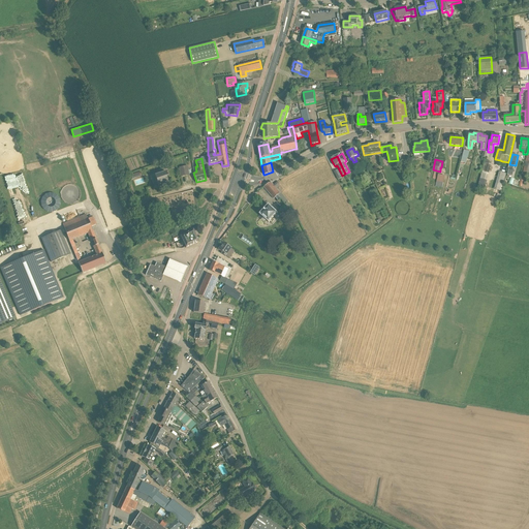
[(350,164),(347,165),(349,172),(351,170),(353,175),(355,174),(353,169),(350,164)]
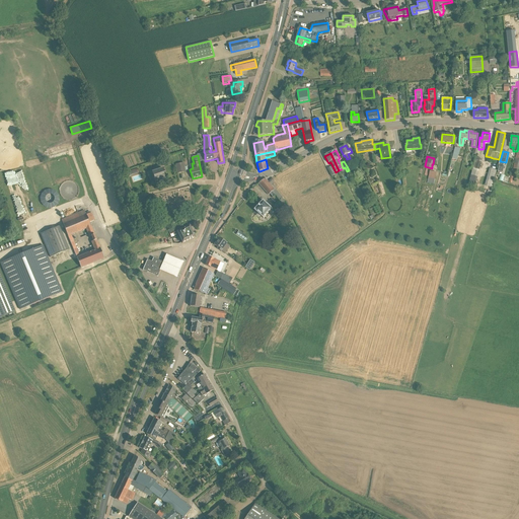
[(475,161),(472,169),(479,171),(482,163),(475,161)]
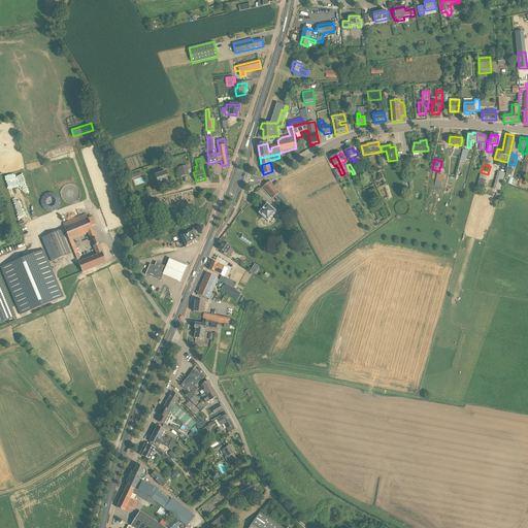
[(187,166),(179,167),(180,176),(189,174),(187,166)]
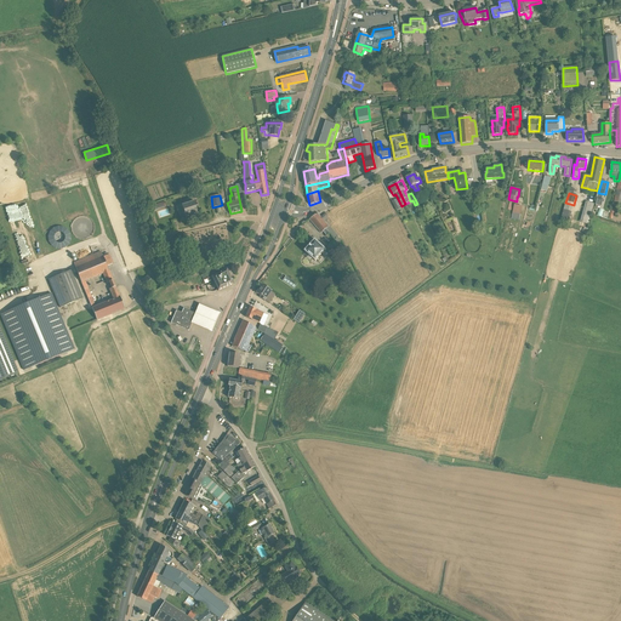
[(195,201),(182,206),(181,204),(176,206),(181,218),(186,216),(186,217),(199,212),(195,201)]
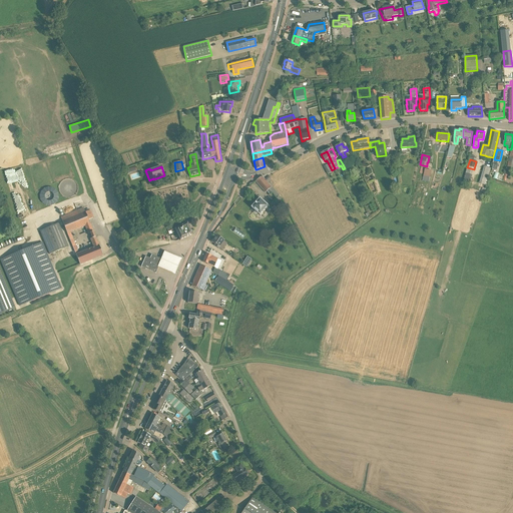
[(486,184),(491,167),(484,166),(480,183),(486,184)]
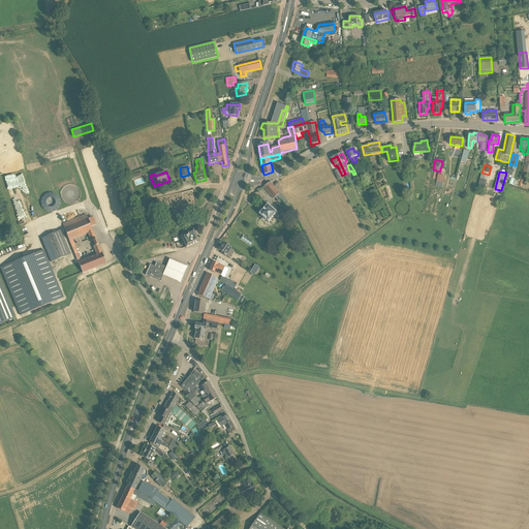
[(437,179),(437,181),(443,183),(444,180),(445,176),(438,175),(437,179)]
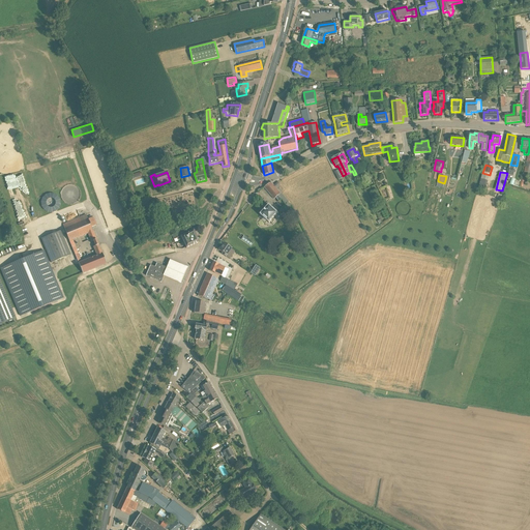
[(271,182),(264,187),(274,200),(276,198),(278,201),(281,199),(286,205),(281,211),(284,213),(292,205),(276,188),(274,185),(271,182)]
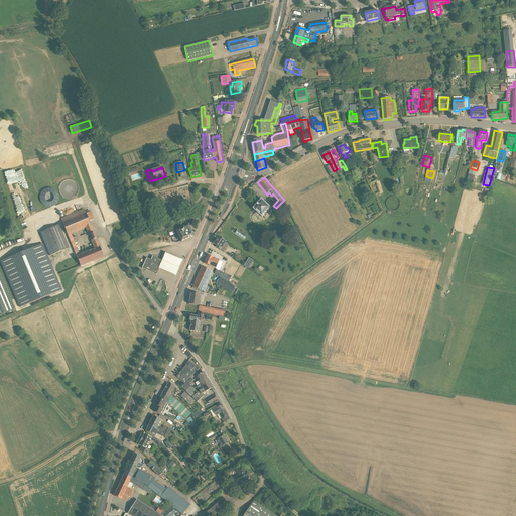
[(44,209),(60,203),(55,186),(39,192),(44,209)]
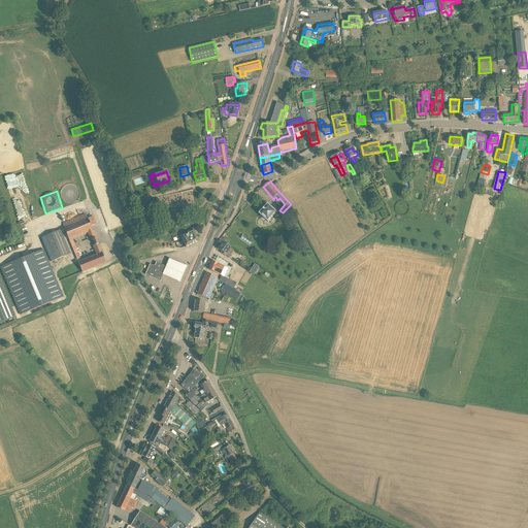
[(277,212),(268,204),(260,213),(268,222),(277,212)]
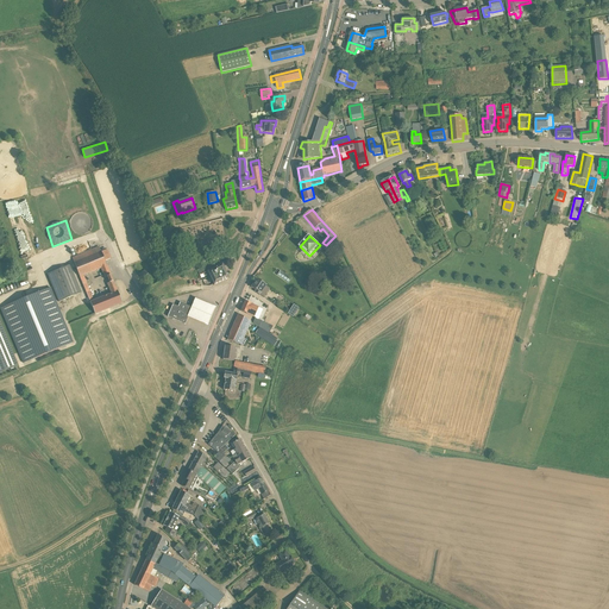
[(73,258),(90,302),(95,314),(123,303),(105,261),(111,258),(107,250),(101,252),(99,246),(73,258)]
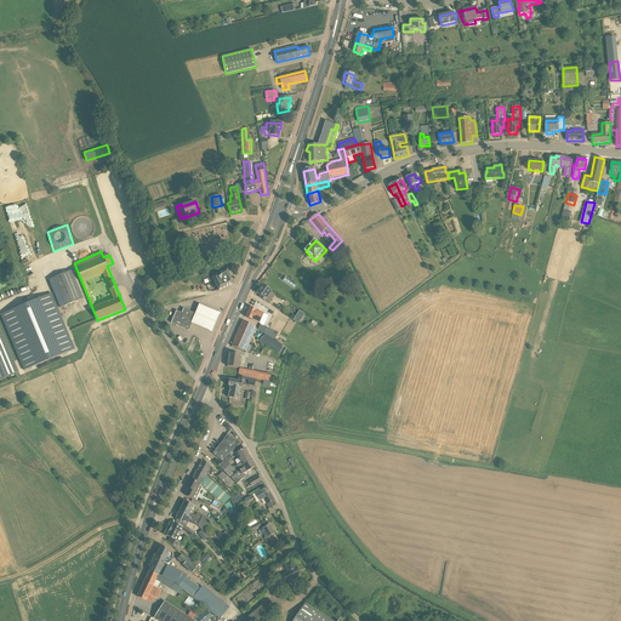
[(233,284),(227,269),(220,273),(217,268),(201,275),(204,280),(212,277),(218,291),(233,284)]
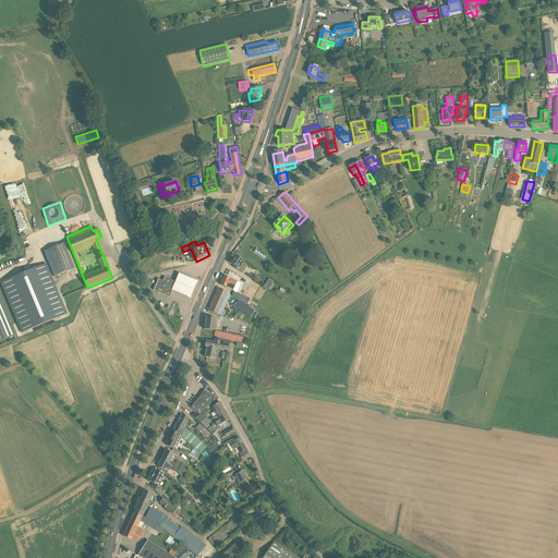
[(64,243),(44,252),(55,277),(74,268),(64,243)]
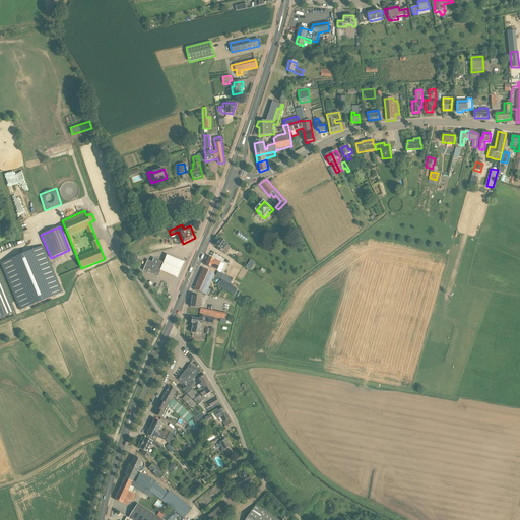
[(123,230),(118,234),(122,240),(128,236),(123,230)]
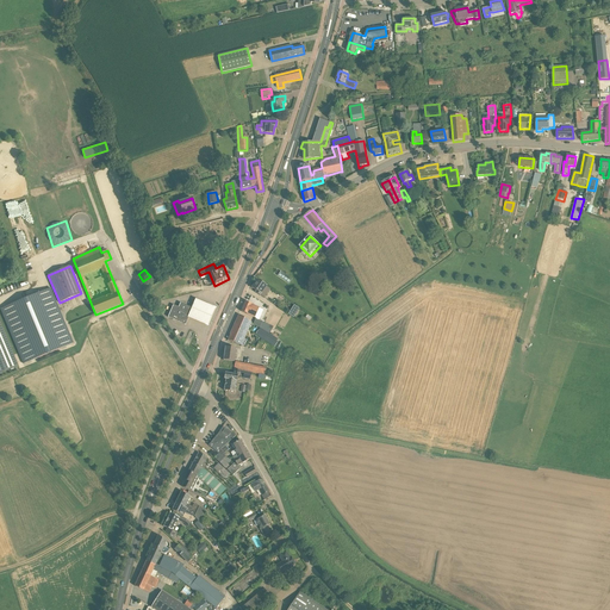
[(288,282),(291,279),(281,272),(278,275),(288,282)]
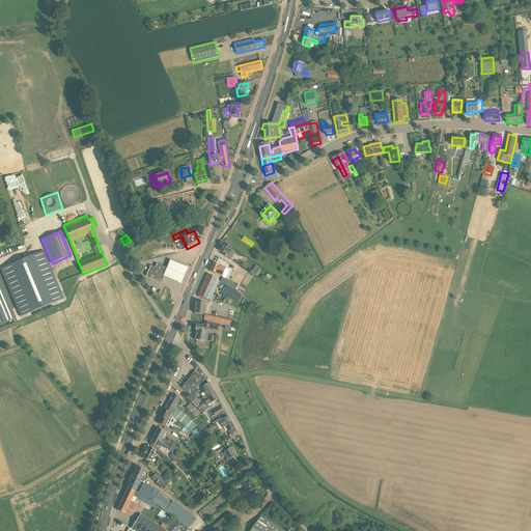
[(232,249),(224,244),(219,251),(223,253),(222,255),(226,258),(232,249)]
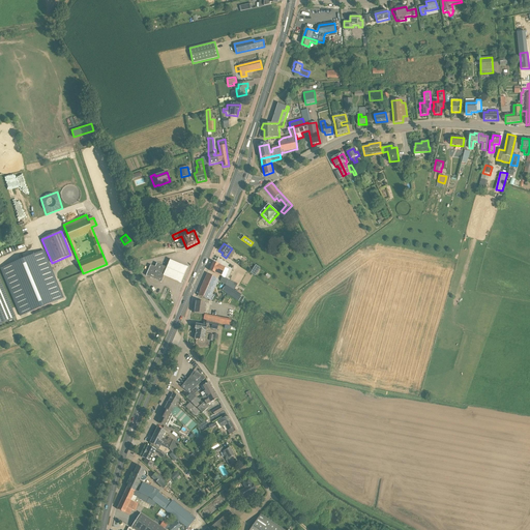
[(63,298),(54,273),(43,251),(0,268),(21,316),(30,313),(63,298)]
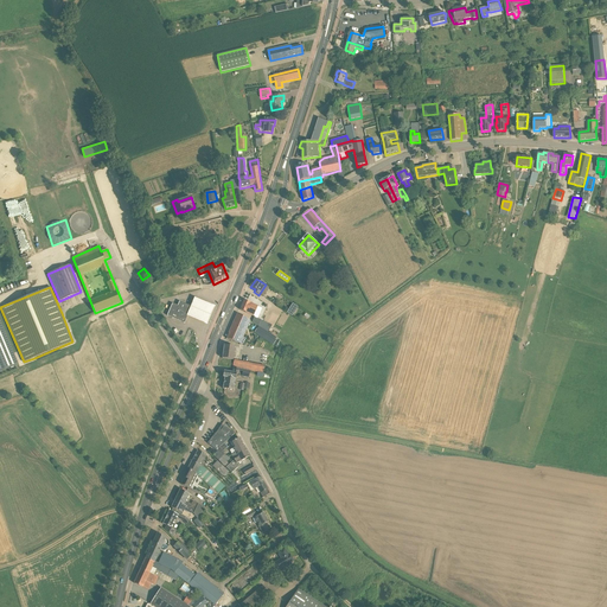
[(204,302),(193,299),(186,315),(196,320),(205,324),(213,307),(204,302)]
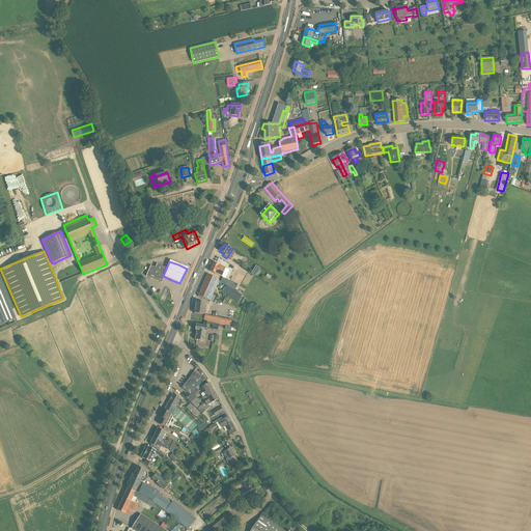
[(216,274),(222,277),(225,269),(219,266),(219,264),(214,262),(210,272),(216,274)]
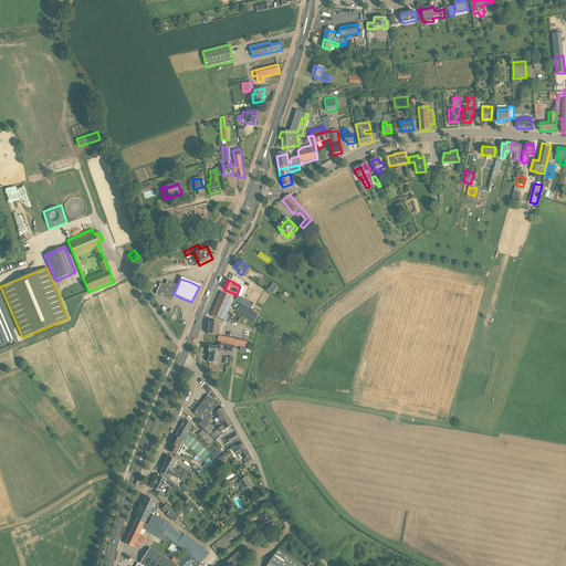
[(176,286),(167,282),(166,285),(160,283),(156,294),(170,300),(176,286)]
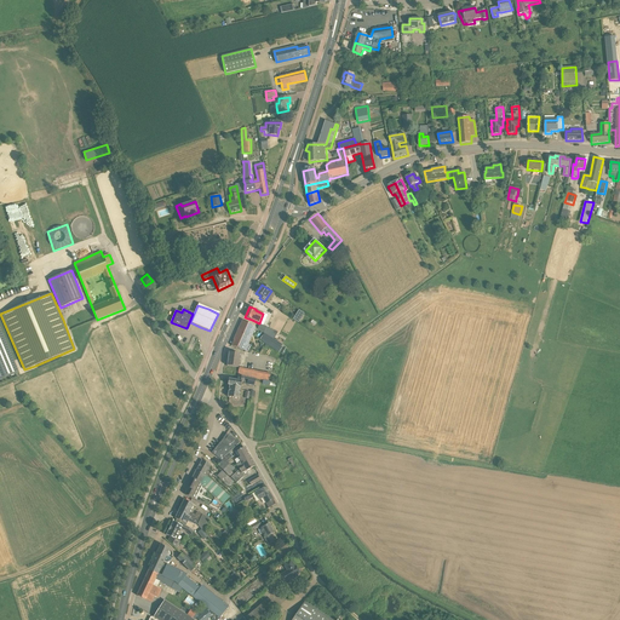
[(304,314),(299,310),(293,320),(298,323),(304,314)]
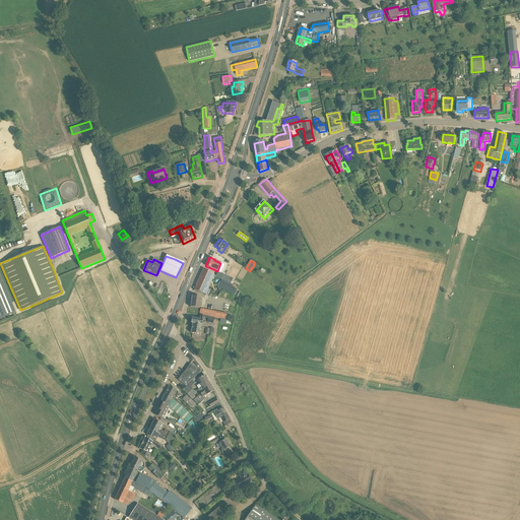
[(214,275),(208,271),(204,268),(194,290),(206,295),(206,294),(209,295),(211,289),(208,288),(214,275)]
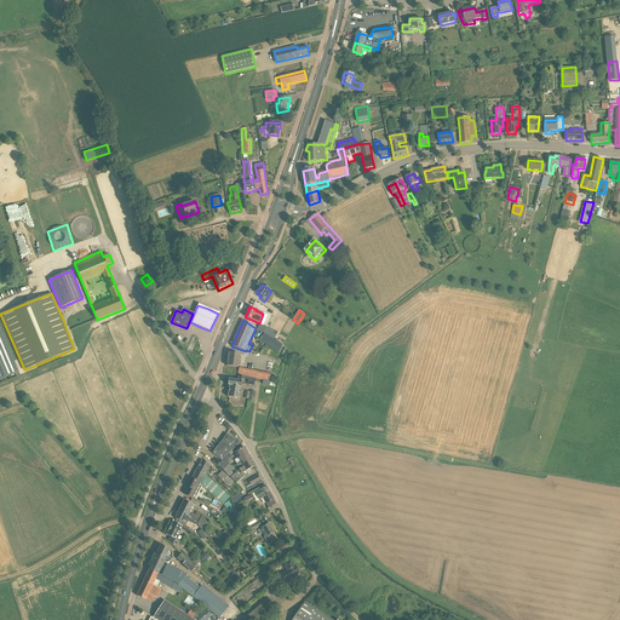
[(0,328),(0,379),(18,372),(0,328)]
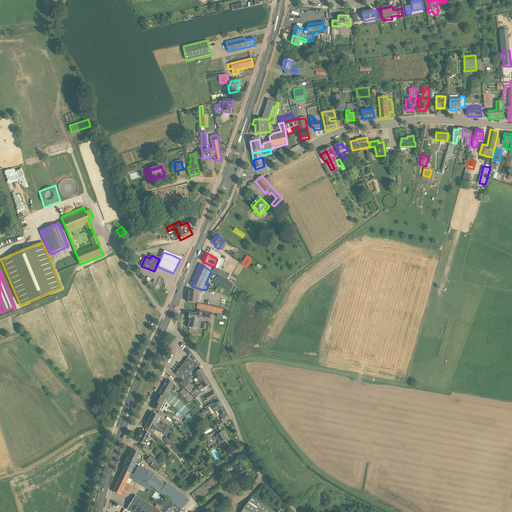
[(189,291),(187,302),(197,304),(198,293),(189,291)]
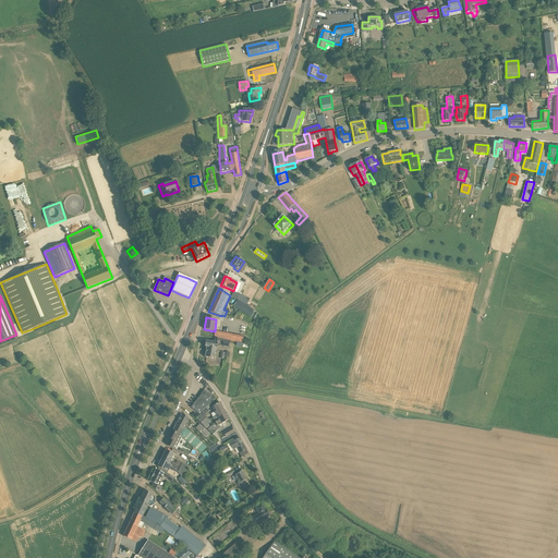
[(240,343),(242,343),(243,337),(215,331),(214,338),(215,338),(230,341),(240,343)]
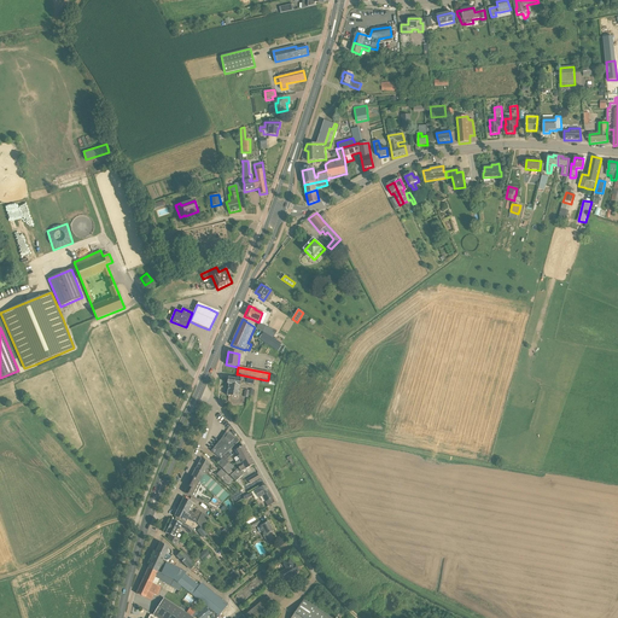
[(228,384),(240,386),(240,380),(245,382),(244,383),(254,384),(255,378),(238,374),(237,380),(228,378),(227,384),(228,384)]
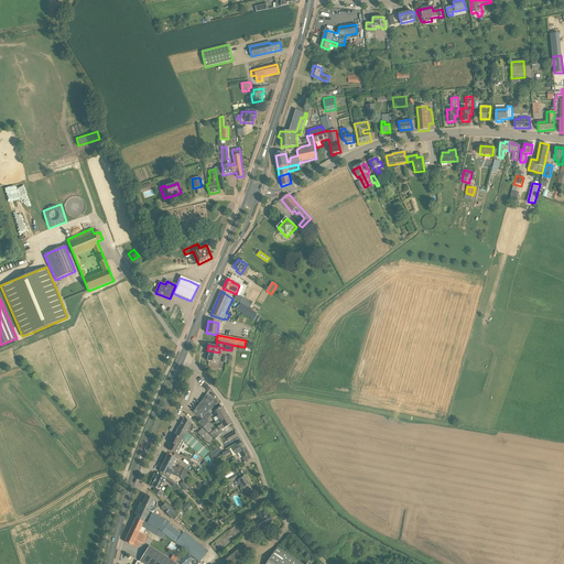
[(219,353),(208,350),(207,361),(217,364),(218,359),(219,353)]
